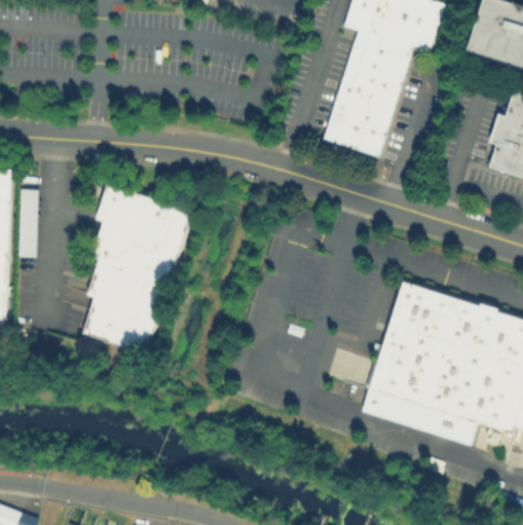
[(432,0),(444,4),(428,52),(413,46),(378,155),(323,139),(358,30),(344,25),(352,0),(432,0)]
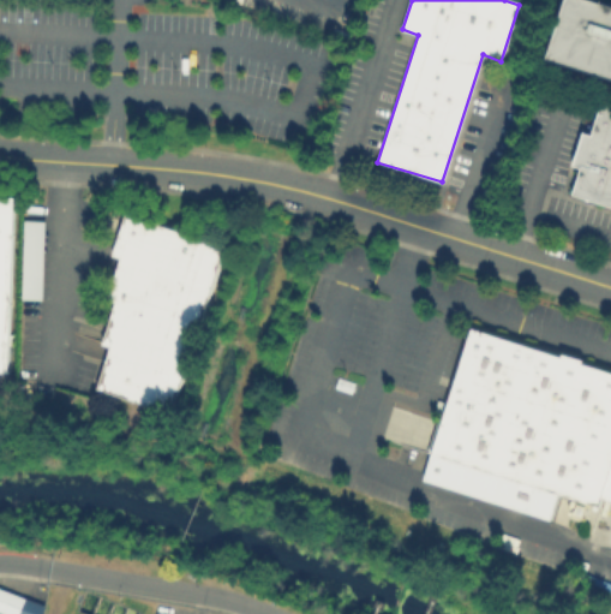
[(587,0),(610,7),(610,78),(552,60),(571,0),(587,0)]
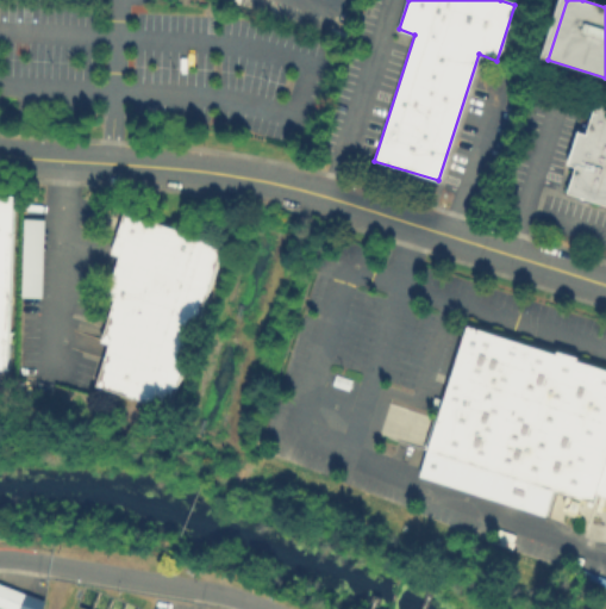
[(599,105),(605,106),(605,207),(569,196),(576,169),(569,166),(581,134),(589,135),(599,105)]
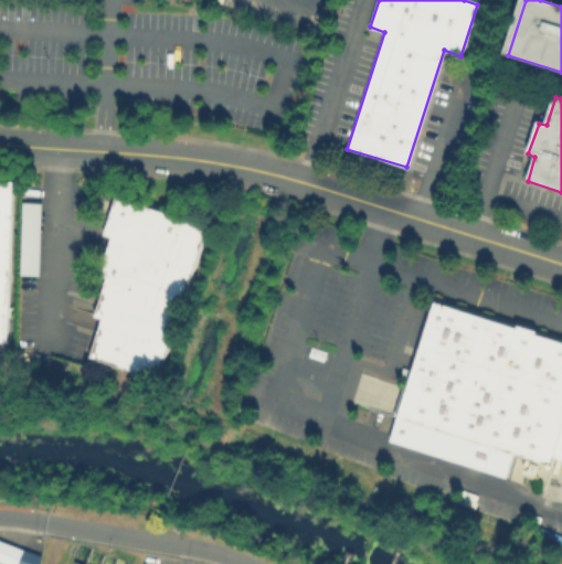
[(0,178),(12,179),(7,339),(0,338),(0,178)]
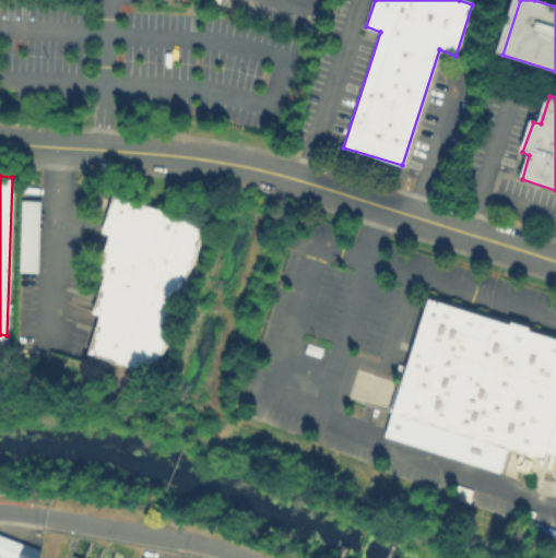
[(109,193),(98,228),(110,232),(98,270),(105,272),(93,310),(101,312),(89,351),(151,370),(198,222),(109,193)]
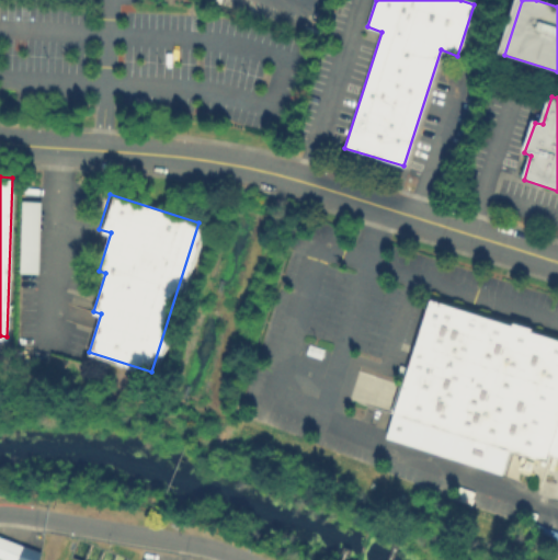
[(43,198),(41,269),(21,267),(23,197),(43,198)]
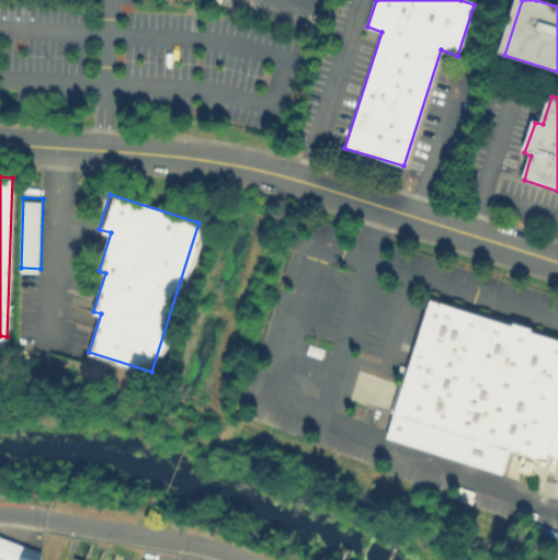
[(389,412),(557,465),(557,339),(425,298),(389,412)]
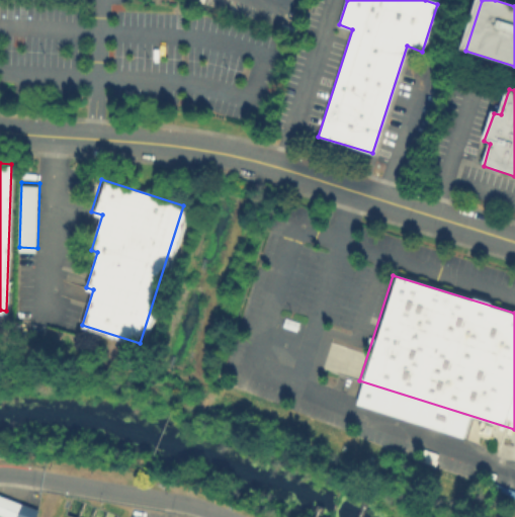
[(0,495),(17,502),(10,516),(4,516),(0,515),(0,495)]
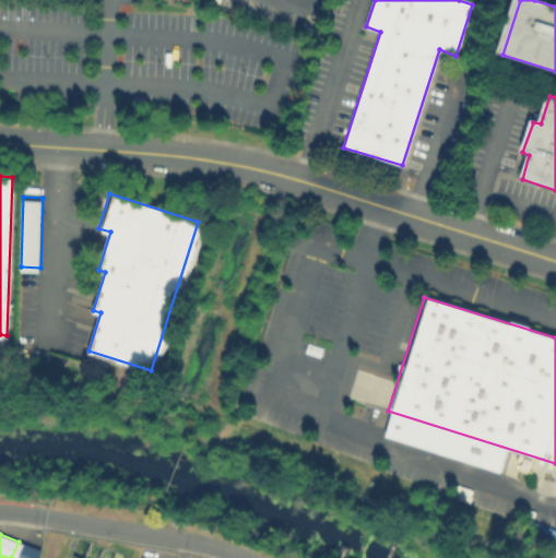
[(11,557),(19,542),(37,548),(33,557),(11,557)]
